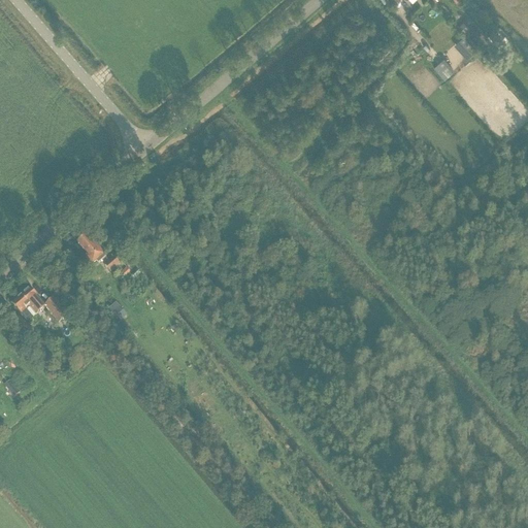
[(463,22),(457,26),(463,32),(468,28),(463,22)]
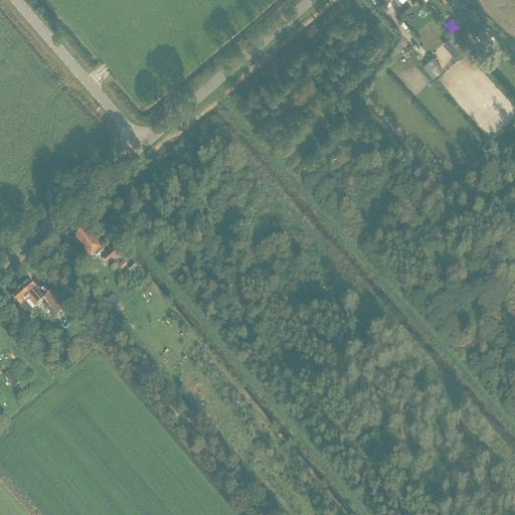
[(455,57),(464,49),(451,35),(442,43),(455,57)]
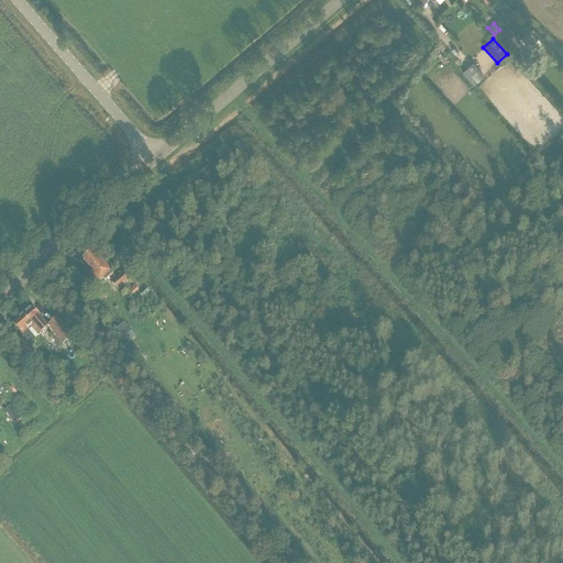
[(91,274),(98,283),(102,278),(105,282),(112,275),(110,272),(111,272),(101,261),(99,262),(91,253),(83,260),(94,272),(91,274)]
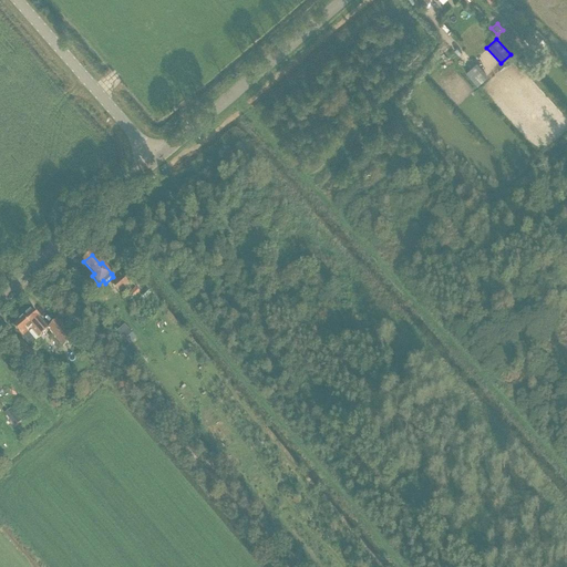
[(127,286),(131,282),(125,275),(112,286),(119,292),(120,292),(127,286)]
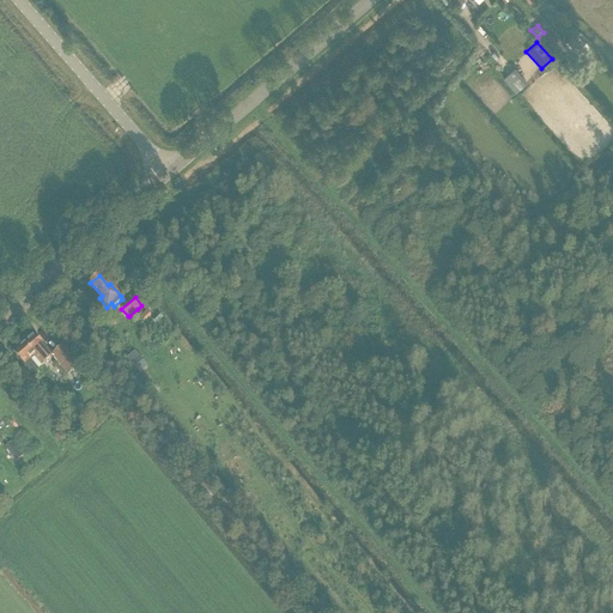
[(138,309),(129,316),(133,321),(141,314),(138,309)]
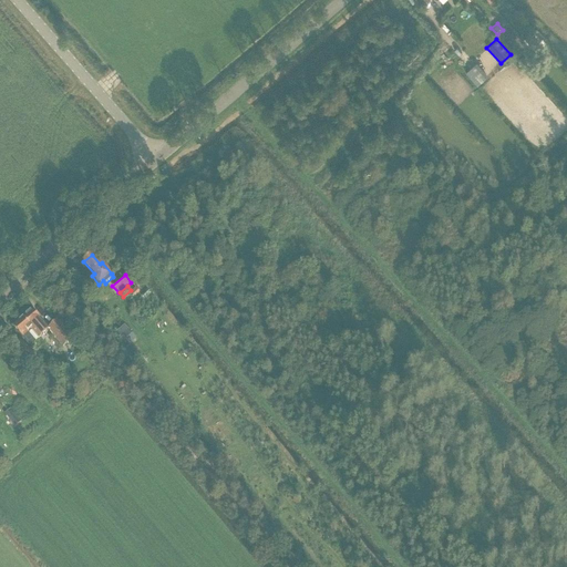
[(39,340),(48,333),(43,328),(45,327),(41,322),(31,310),(22,319),(32,330),(39,340)]
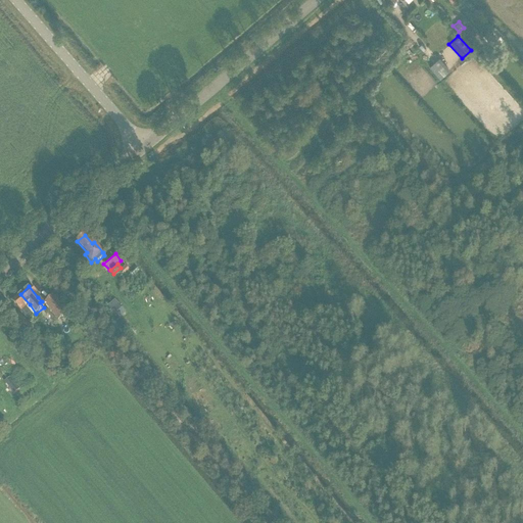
[(20,313),(28,321),(36,314),(30,304),(20,294),(11,301),(20,313)]
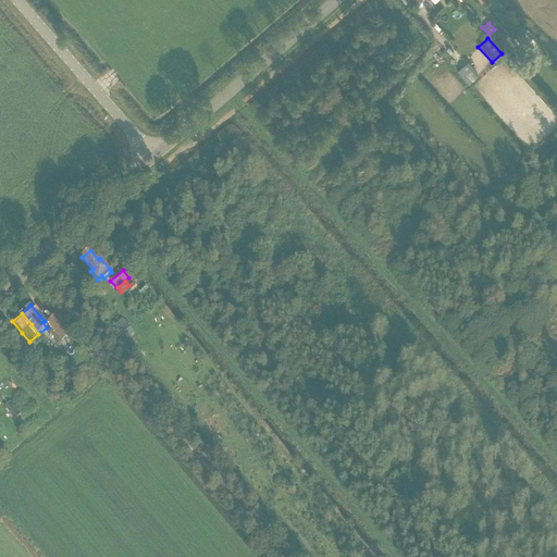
[(57,316),(47,324),(62,343),(72,335),(57,316)]
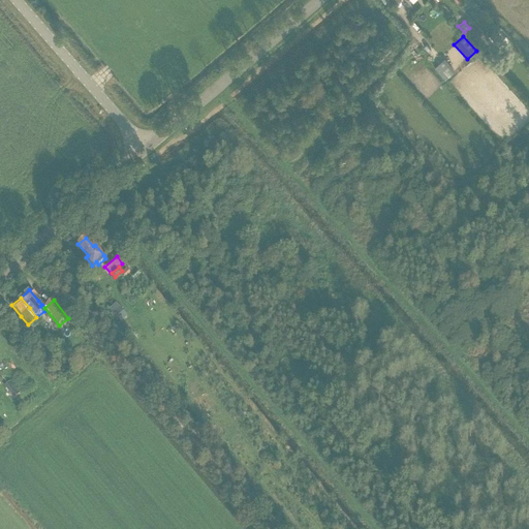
[(121,322),(127,317),(117,305),(109,312),(112,318),(114,315),(121,322)]
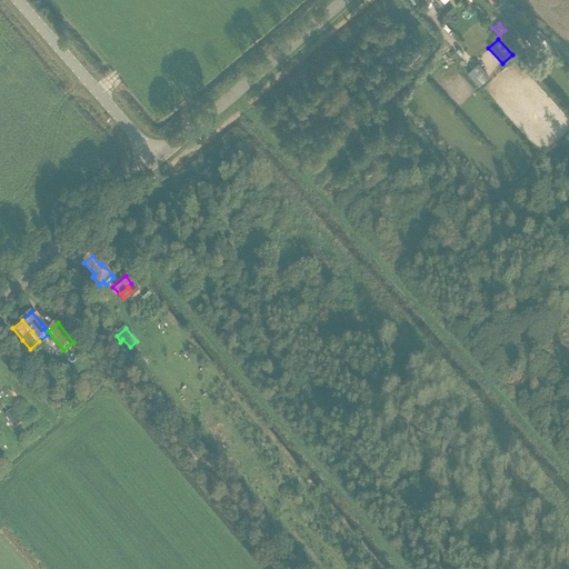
[(29,366),(36,360),(23,346),(17,351),(29,366)]
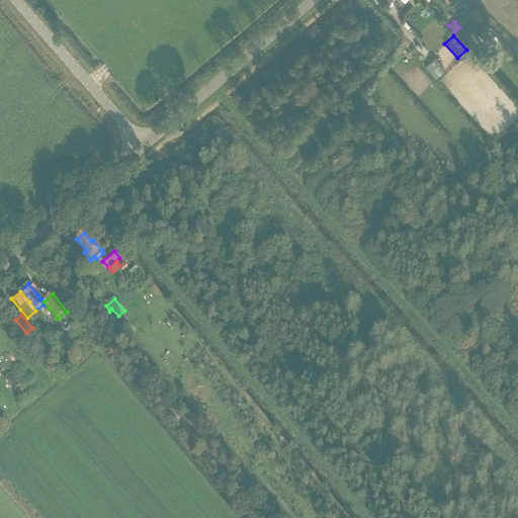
[(20,386),(10,373),(4,378),(13,392),(20,386)]
